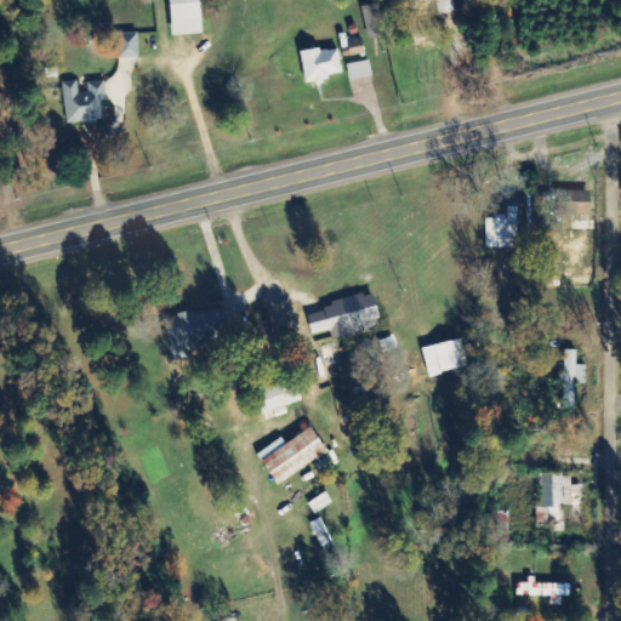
[(170,0),(174,38),(203,34),(199,0),(170,0)]
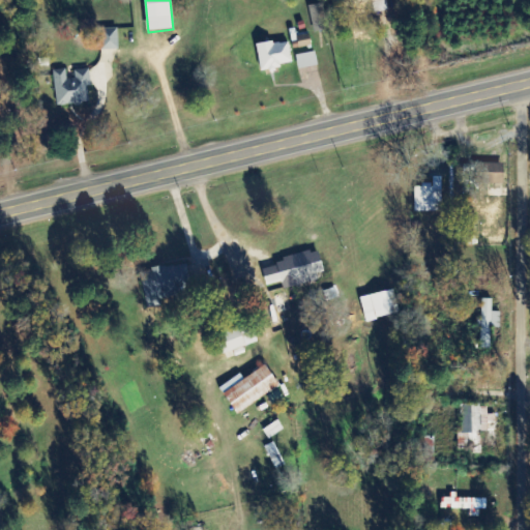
[(388,2),(387,0),(342,0),(349,0),(351,10),(388,2)]
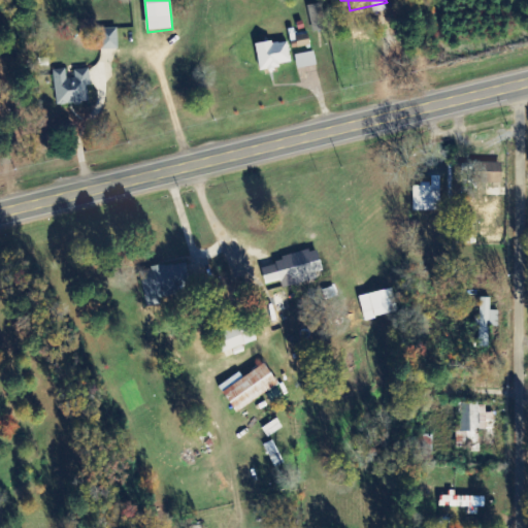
[(101,51),(119,51),(118,29),(100,29),(101,51)]
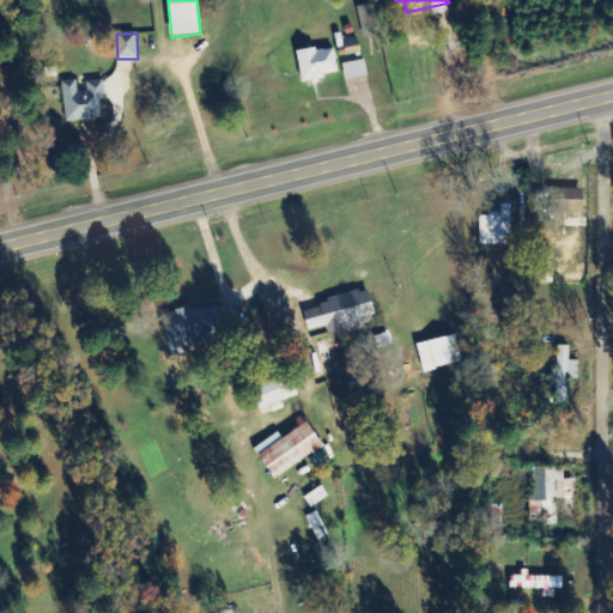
[(360,53),(358,40),(343,42),(346,56),(360,53)]
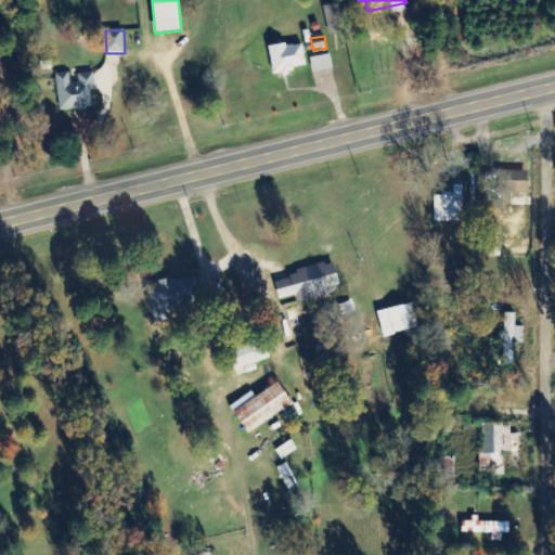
[(273,75),(307,68),(302,43),(269,49),(273,75)]
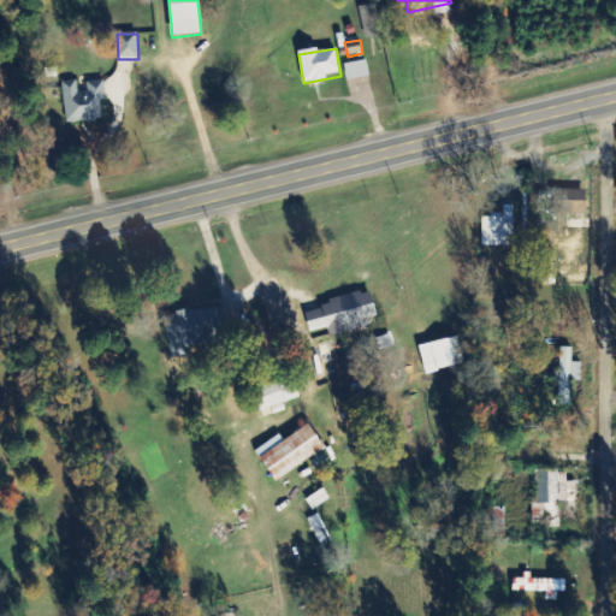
[(369,78),(368,63),(345,64),(347,81),(369,78)]
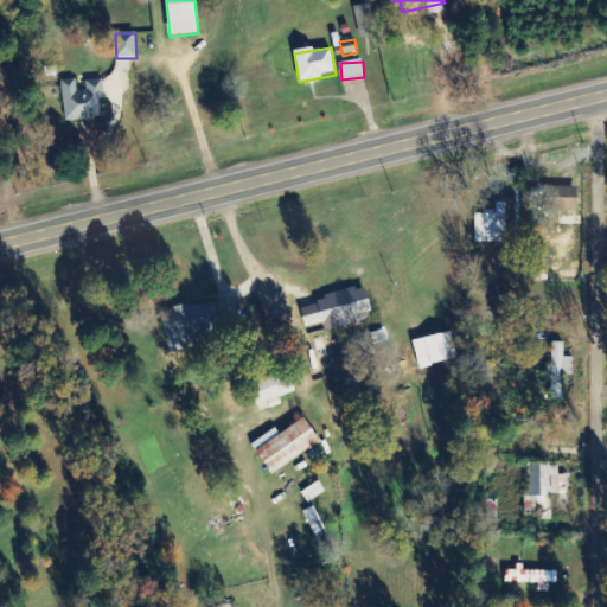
[(65,122),(102,119),(101,101),(104,100),(103,80),(85,81),(85,90),(77,91),(76,80),(62,81),(65,122)]
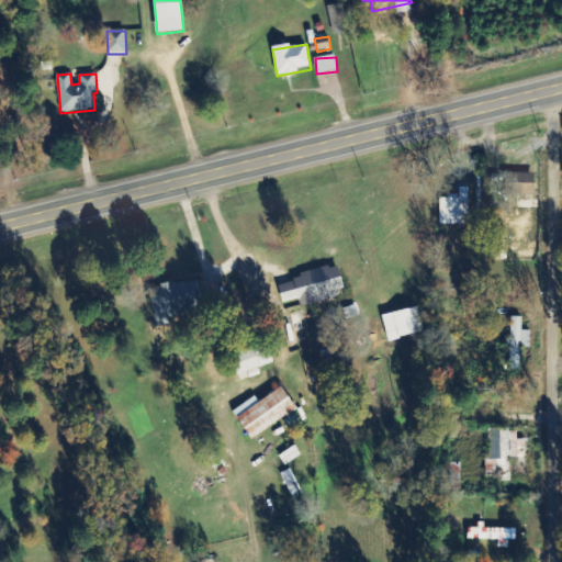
[(469,225),(469,188),(459,188),(459,199),(440,199),(440,226),(469,225)]
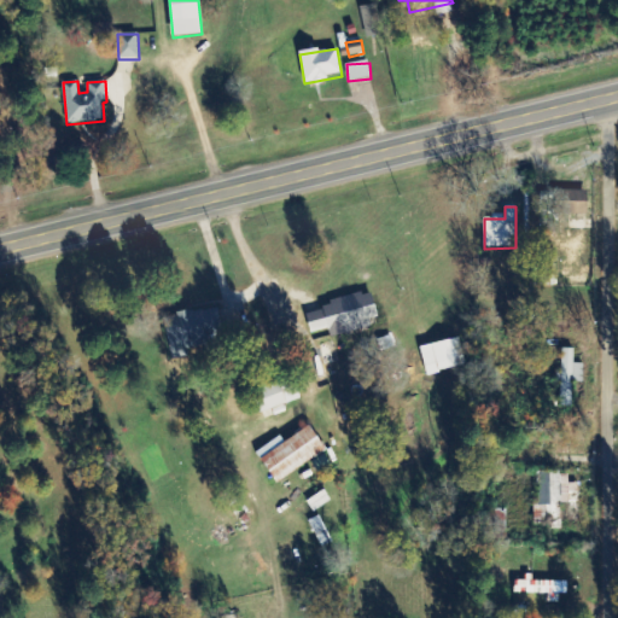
[(307,308),(312,332),(330,328),(331,334),(379,325),(372,293),(307,308)]
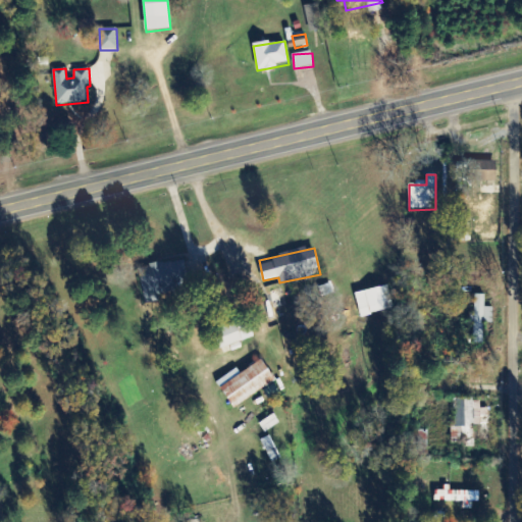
[(145,304),(162,301),(160,294),(178,291),(177,283),(188,281),(184,259),(138,268),(145,304)]
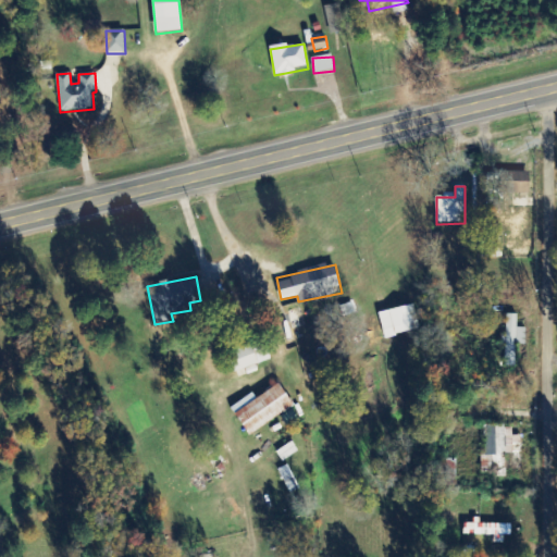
[(385,337),(420,330),(415,305),(380,312),(385,337)]
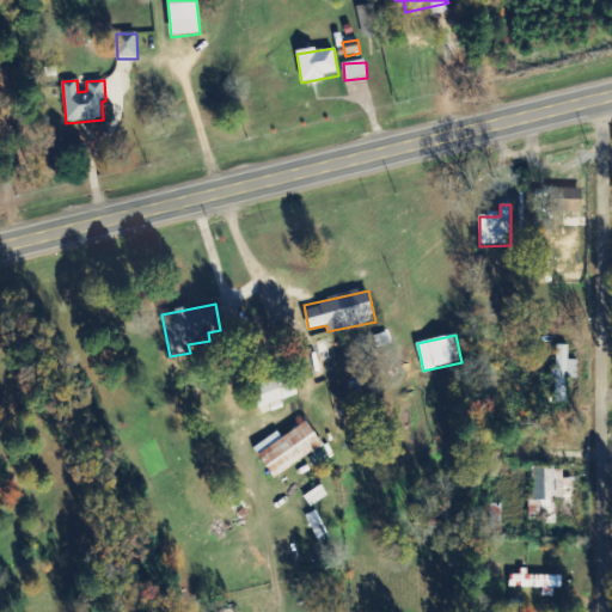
[(568,346),(556,346),(556,369),(554,369),(552,403),(567,403),(567,379),(579,379),(579,361),(568,360),(568,346)]
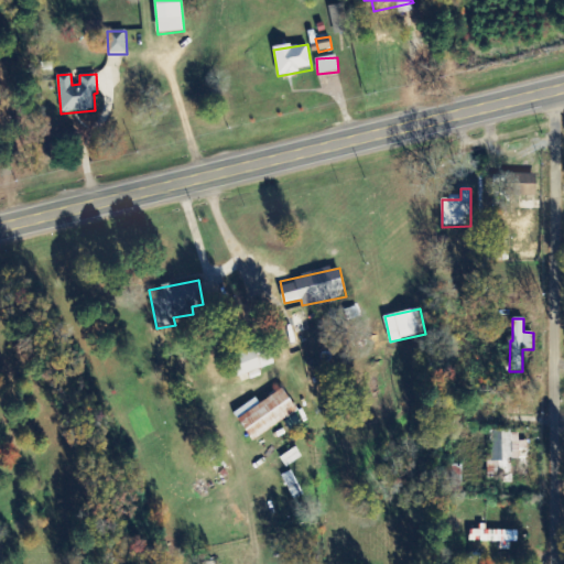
[(274,364),(267,344),(230,358),(237,377),(274,364)]
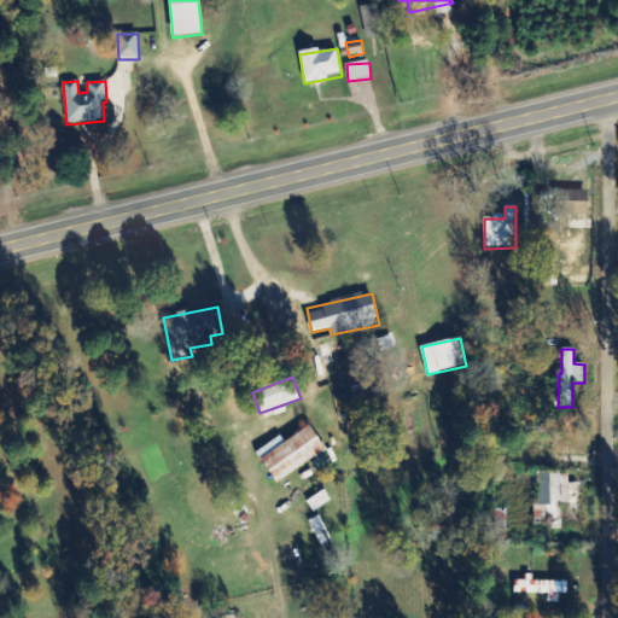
[(257,452),(274,482),(327,453),(312,426),(284,442),(281,437),(257,452)]
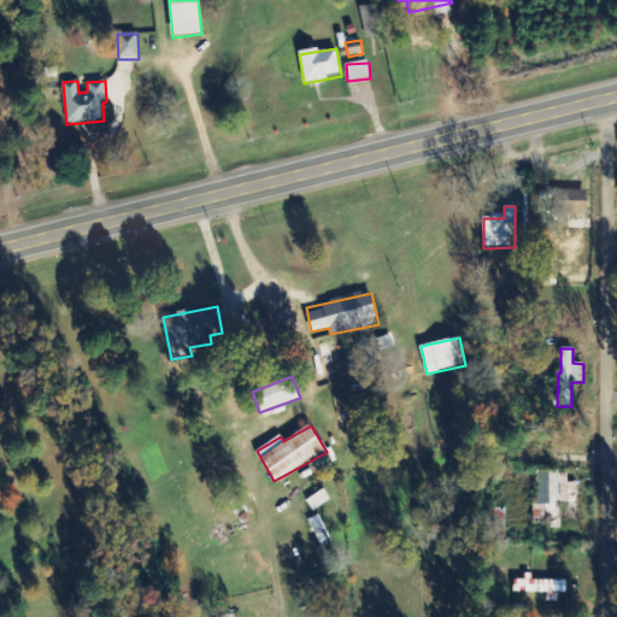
[(560,528),(560,503),(577,501),(577,482),(568,482),(568,471),(538,472),(539,504),(533,505),(533,518),(550,518),(550,529),(560,528)]
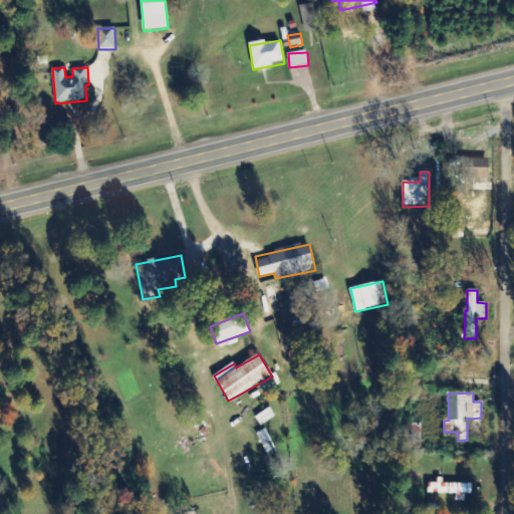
[(472,483),(437,482),(437,483),(429,483),(428,494),(456,494),(456,501),(465,501),(465,494),(472,494),(472,483)]
